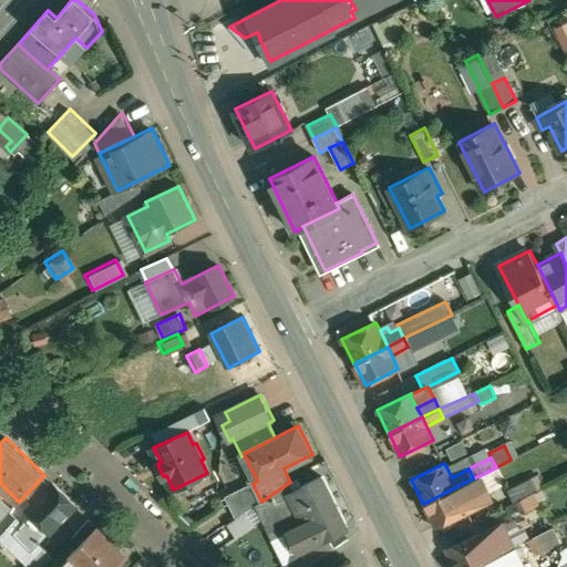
[(473,478),(423,504),(435,527),(493,498),(481,475),(473,478)]
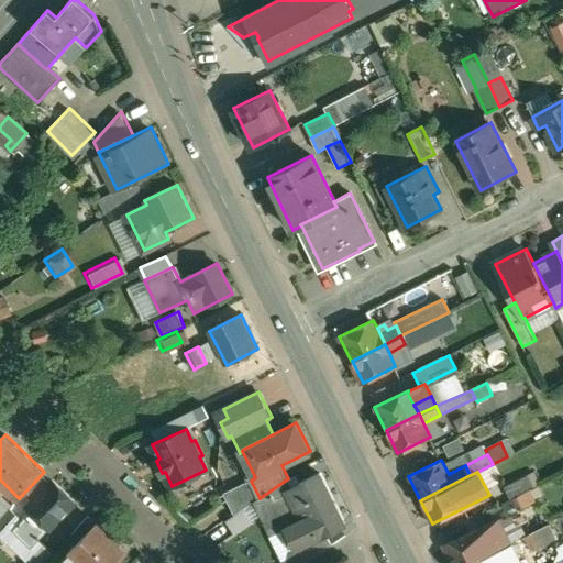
[(43,473),(24,493),(33,500),(52,482),(43,473)]
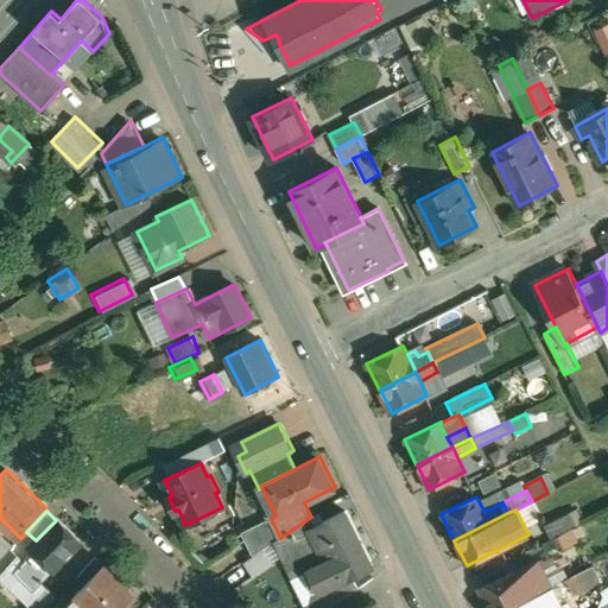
[(280,538),(276,540),(295,577),(327,561),(328,562),(362,544),(361,542),(360,543),(346,512),(316,526),(311,517),(280,538)]
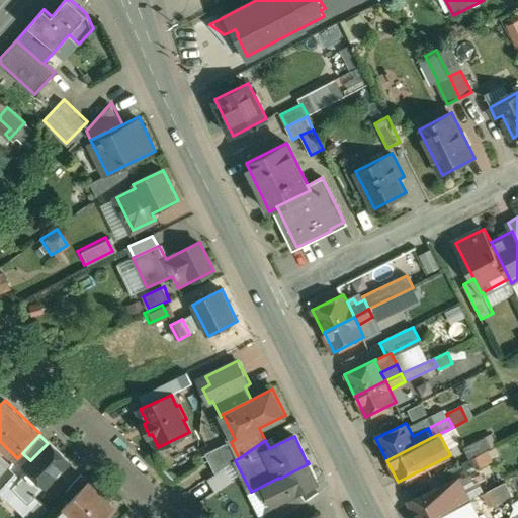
[(486,437),(464,447),(469,458),(492,447),(486,437)]
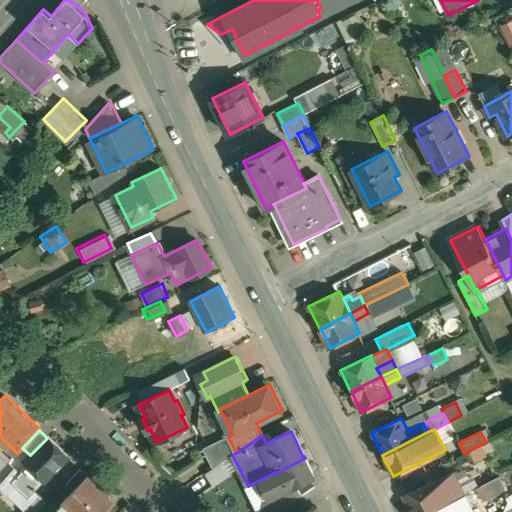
[(17,453),(0,436),(0,472),(9,462),(17,453)]
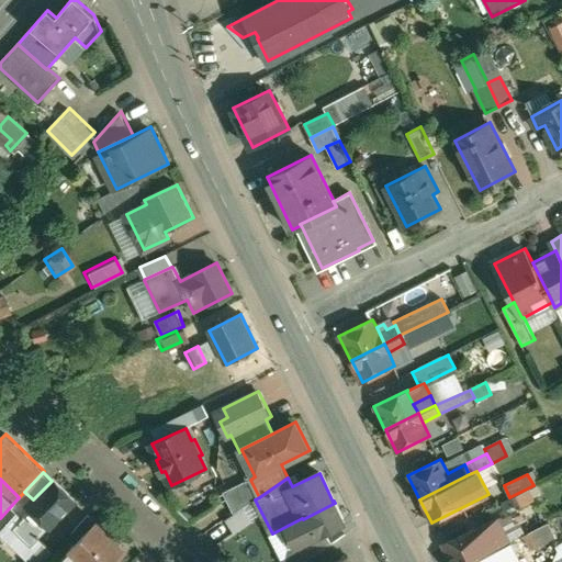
[(33,499),(29,504),(33,508),(13,529),(31,547),(75,502),(53,480),(33,499)]
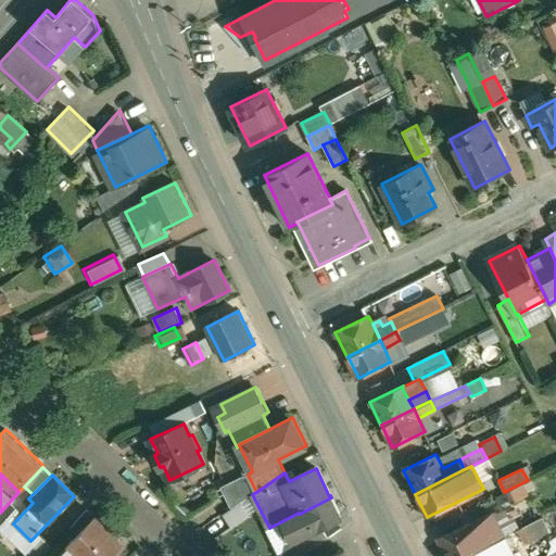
[(248,475),(220,488),(231,508),(252,494),(256,492),(248,475)]
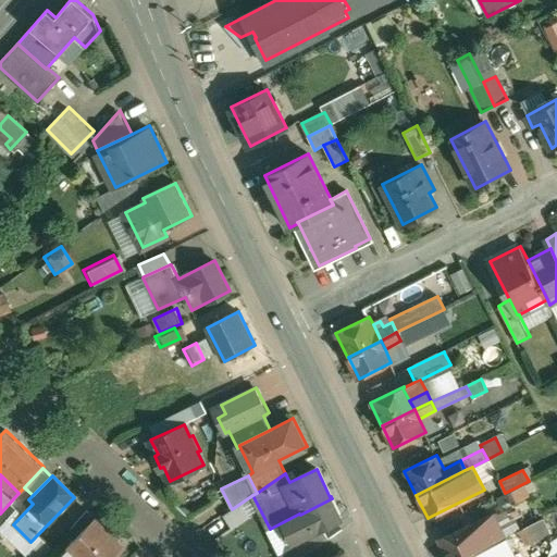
[(10,503),(0,514),(0,525),(16,508),(10,503)]
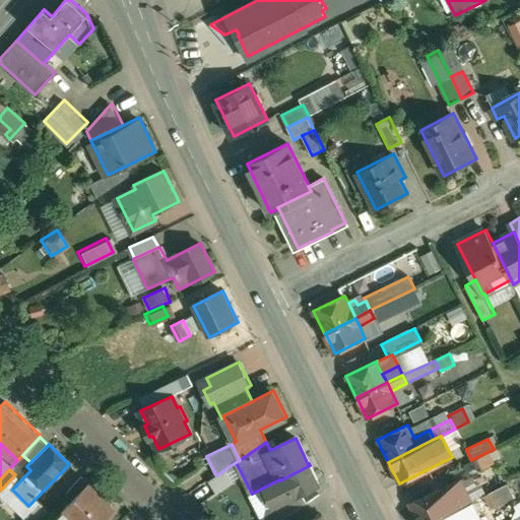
[(81,476),(66,494),(72,500),(88,483),(81,476)]
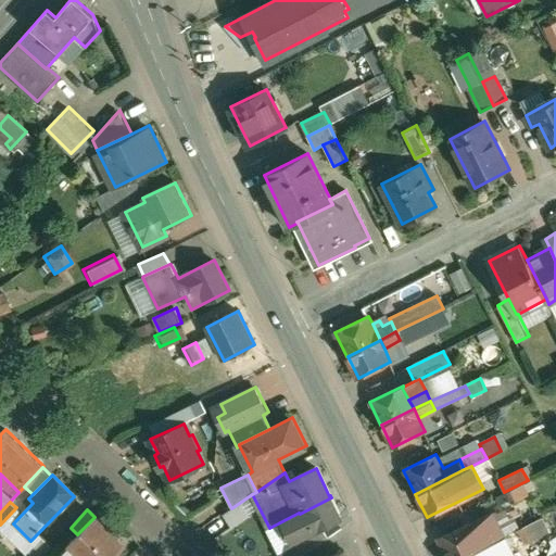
[(493,513),(438,540),(445,555),(462,555),(482,546),(495,540),(504,535),(493,513)]
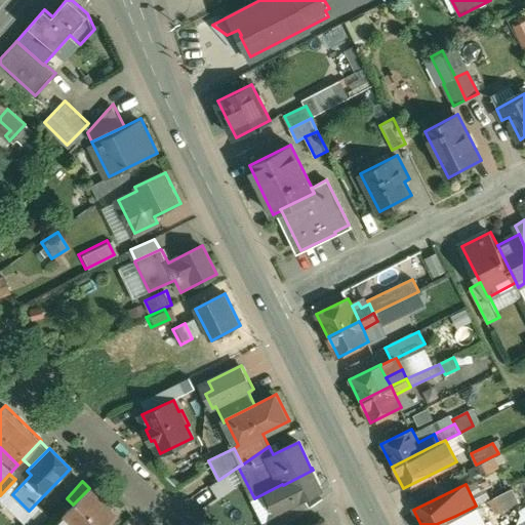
[(115,513),(90,487),(73,505),(52,524),(108,524),(106,522),(115,513)]
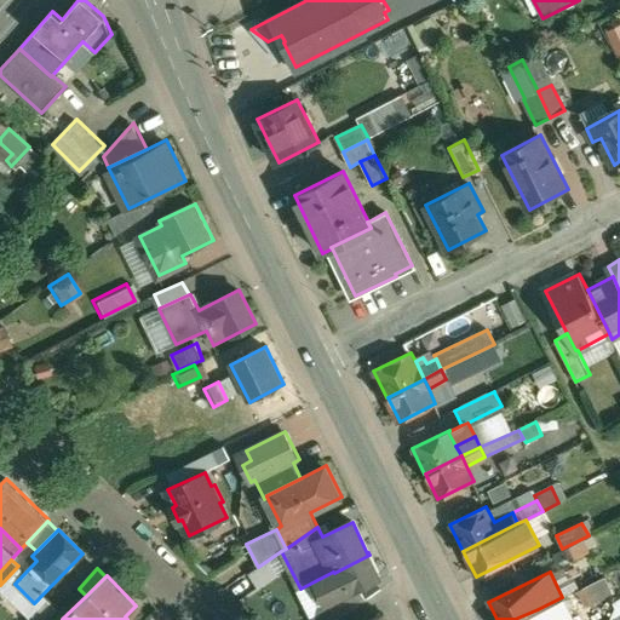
[(590,587),(557,603),(561,612),(562,614),(595,597),(590,587)]
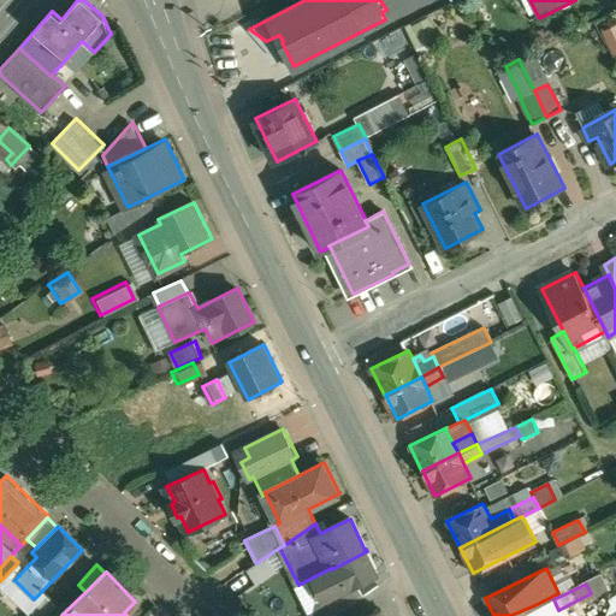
[(359,585),(311,615),(333,615),(365,596),(359,585)]
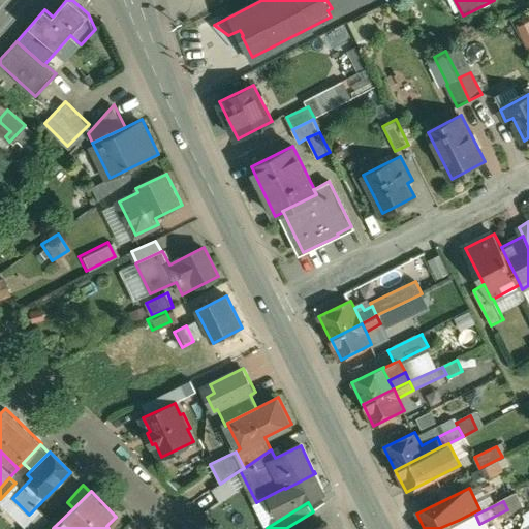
[(40,510),(25,527),(26,528),(40,528),(50,519),(40,510)]
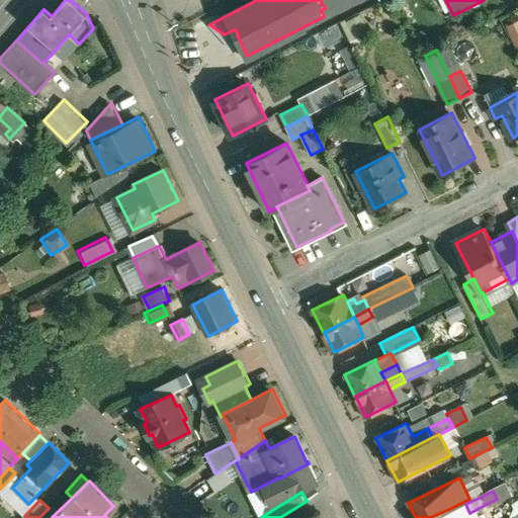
[(461,503),(449,509),(454,517),(464,513),(468,511),(465,504),(462,505),(461,503)]
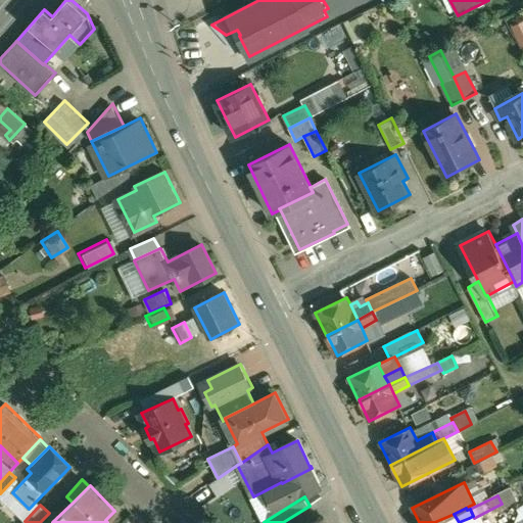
[(454,514),(434,522),(471,522),(469,518),(459,522),(454,514)]
